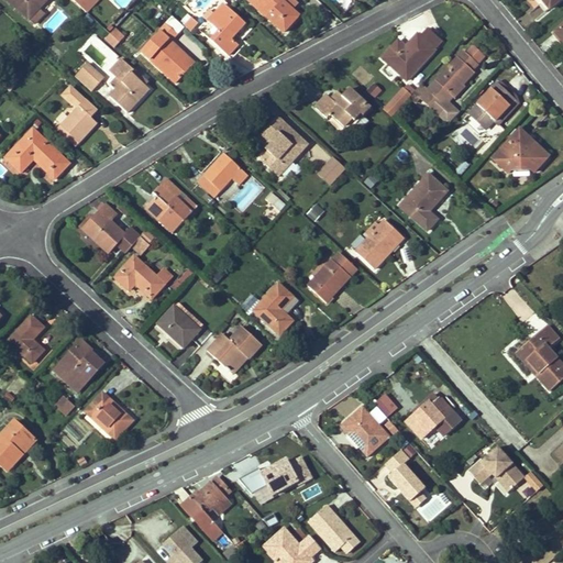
[(6,0),(29,21),(32,18),(12,0),(6,0)]
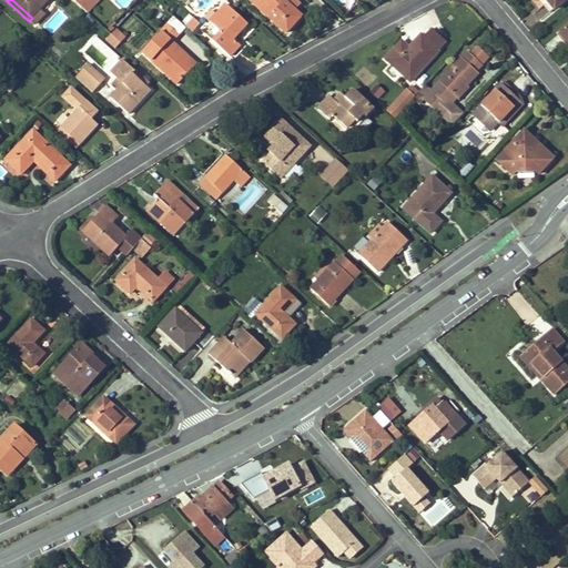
[(48,0),(12,0),(32,18),(39,10),(48,0)]
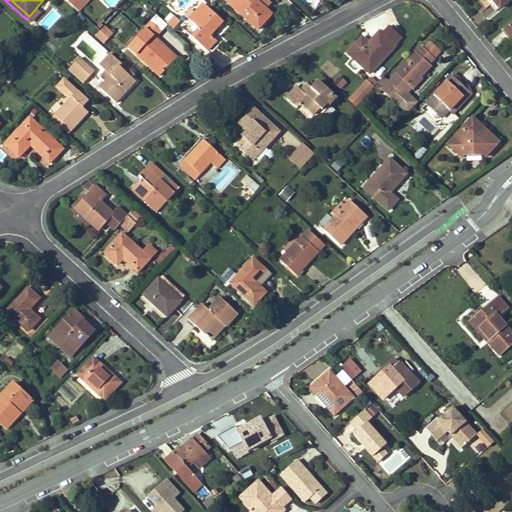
[(78,12),(89,0),(72,0),(69,3),(78,12)]
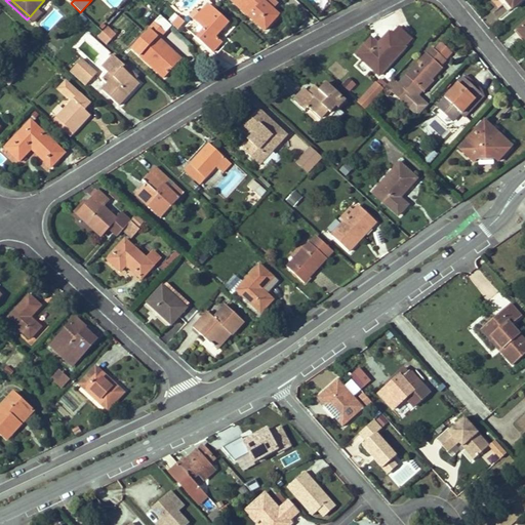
[(232,0),(231,1),(264,31),(278,15),(261,0),(232,0)]
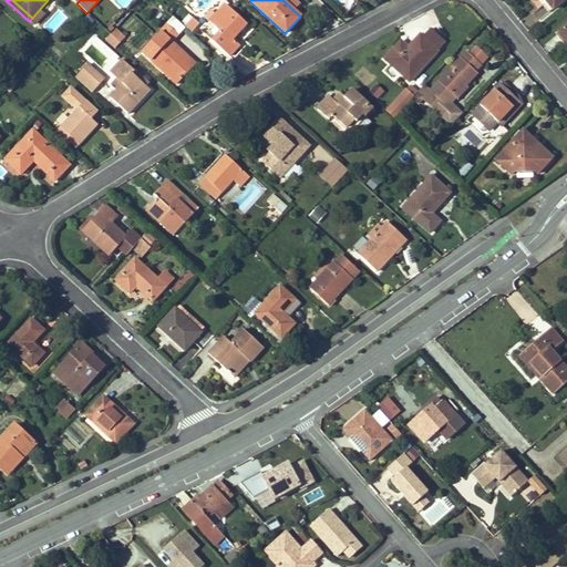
[(545,0),(554,9),(565,0),(545,0)]
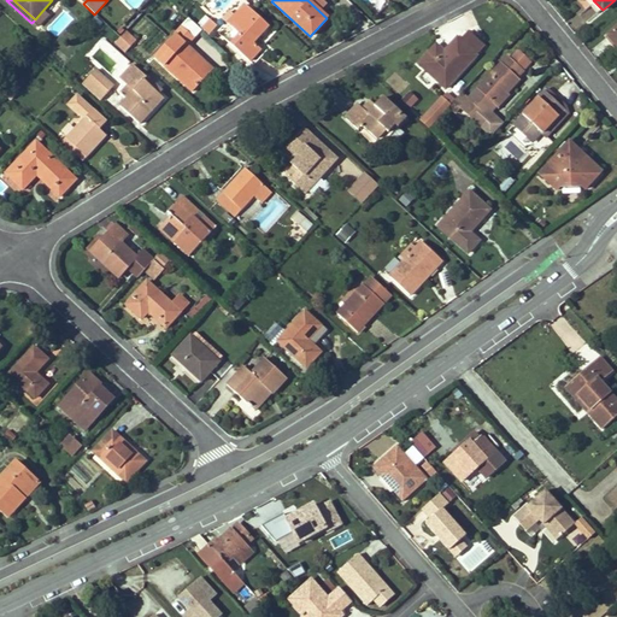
[(268,25),(245,5),(235,15),(228,24),(240,35),(230,45),(248,62),(260,48),(252,41),(268,25)]
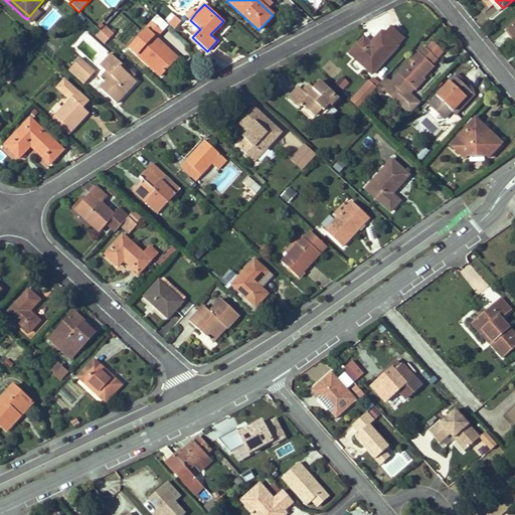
[(29,16),(26,19),(31,23),(39,13),(35,9),(29,16)]
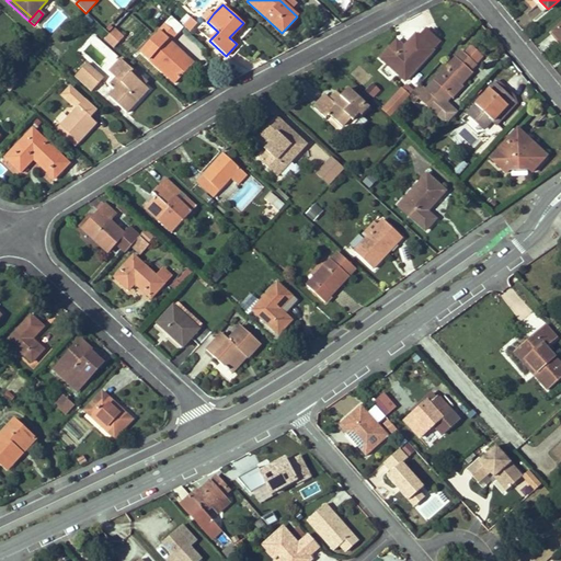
[(207,22),(214,13),(210,10),(203,18),(207,22)]
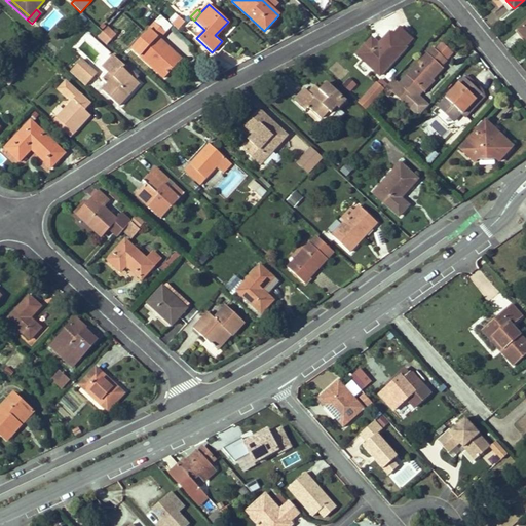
[(180,29),(185,20),(174,13),(168,23),(180,29)]
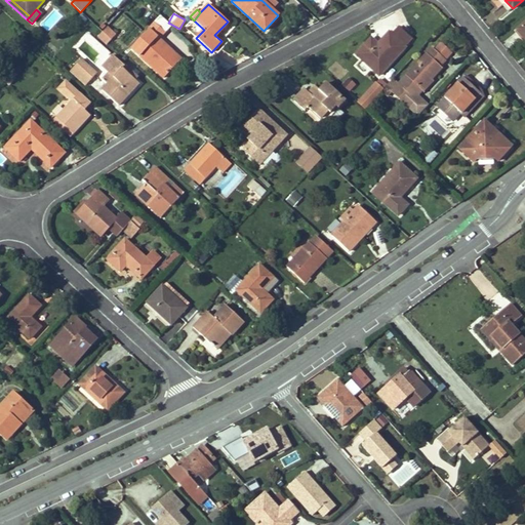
[(390,34),(378,46),(371,39),(357,54),(379,76),(412,40),(399,28),(392,35),(390,34)]
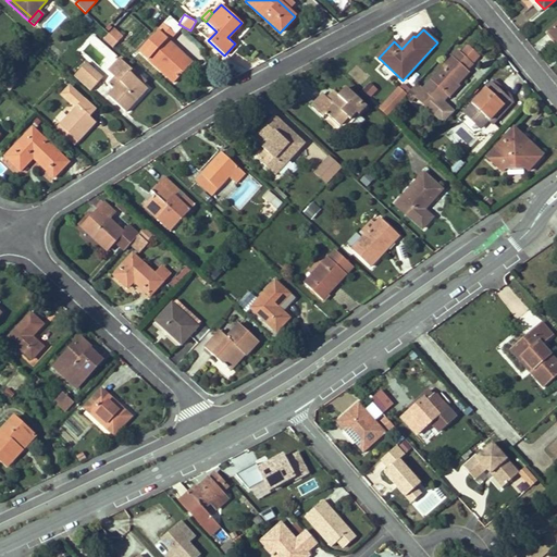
[(118,31),(112,37),(118,42),(123,36),(118,31)]
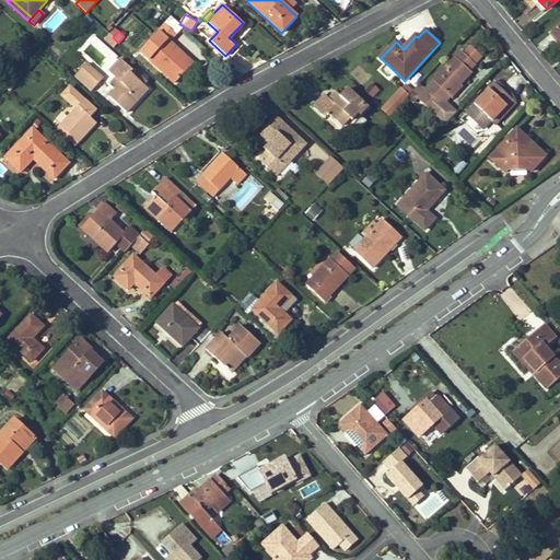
[(164,43),(167,39),(159,32),(156,34),(164,43)]
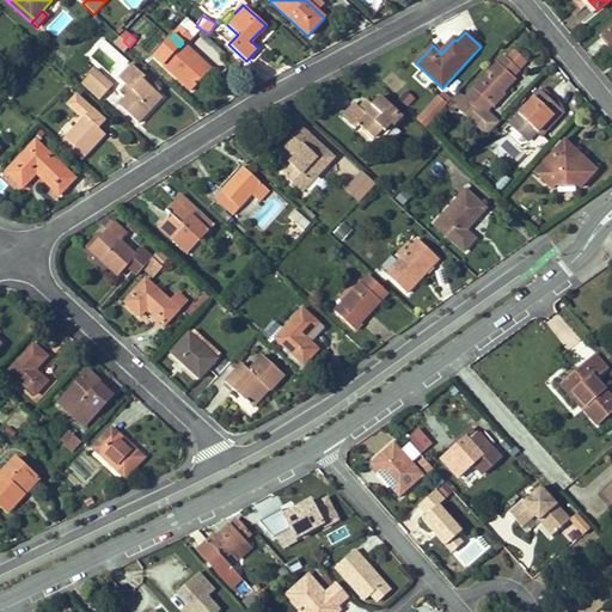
[(189,54),(191,51),(183,43),(179,47),(171,37),(153,56),(191,91),(208,72),(189,54)]
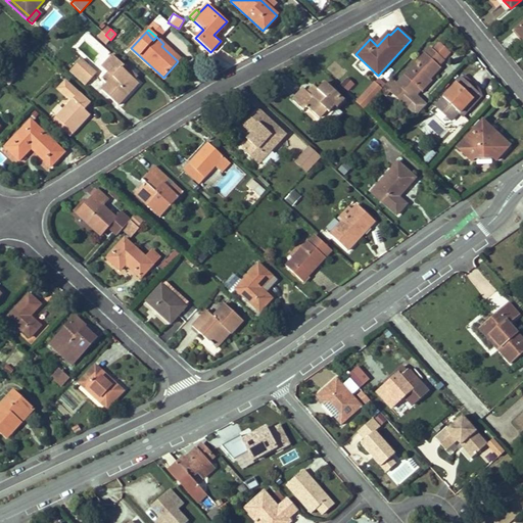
[(105,45),(110,40),(105,35),(100,40),(105,45)]
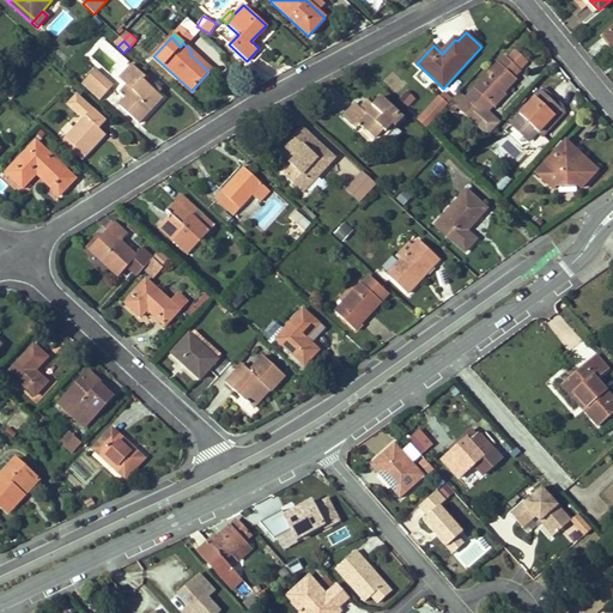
[(189,54),(208,72),(212,68),(193,50),(192,52),(189,54)]
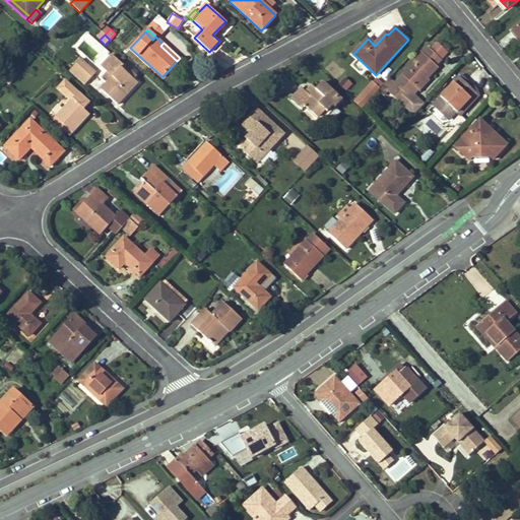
[(438,44),(432,51),(442,61),(448,54),(438,44)]
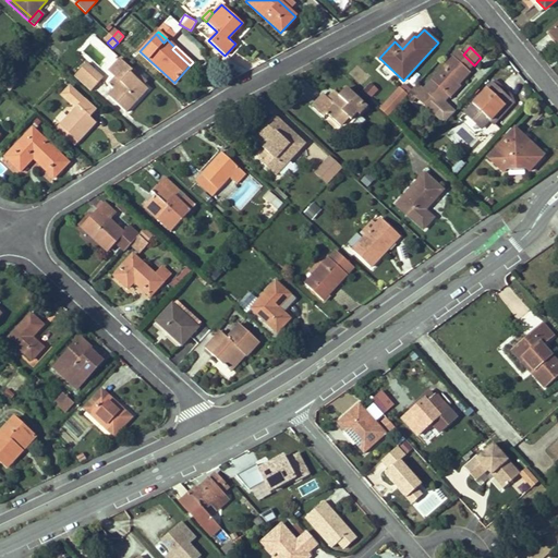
[(444,100),(448,96),(459,84),(470,73),(469,71),(474,65),(463,55),(460,52),(433,82),(424,89),(417,97),(433,112),(444,100)]
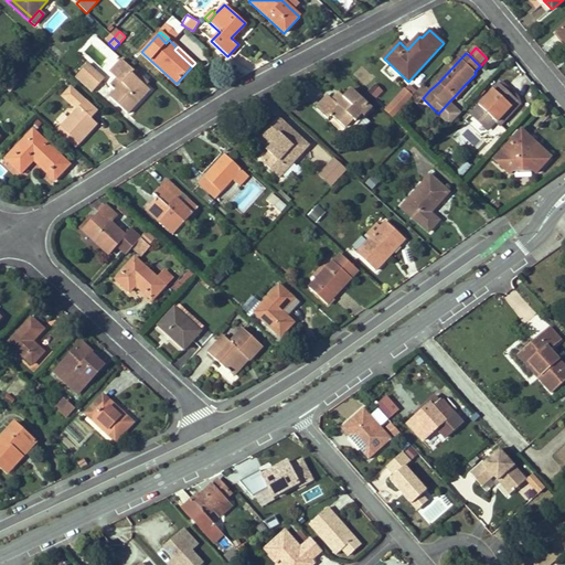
[(144,86),(131,74),(135,72),(123,60),(110,73),(118,80),(123,85),(116,91),(109,97),(128,115),(150,92),(144,86)]
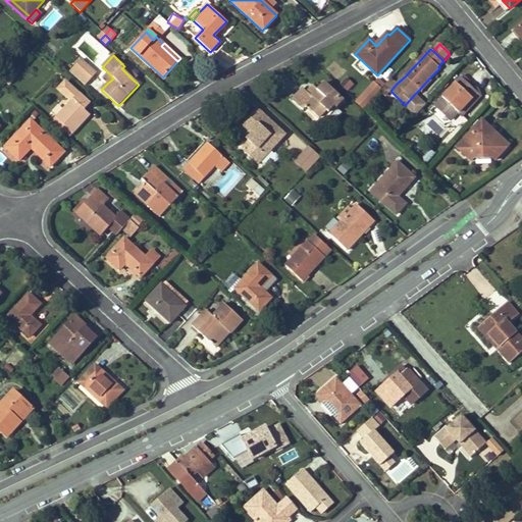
[(82,60),(70,71),(85,86),(96,73),(82,60)]
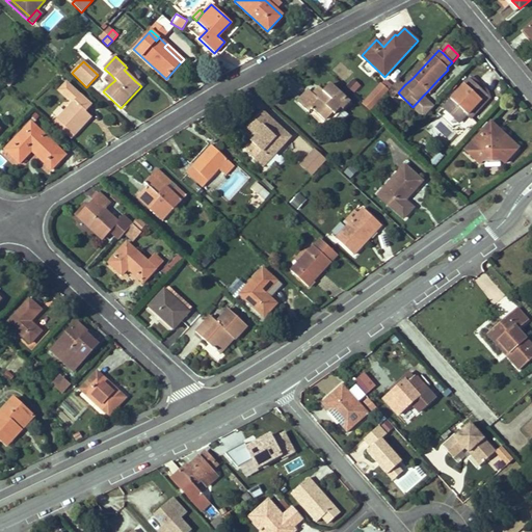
[(124,70),(135,81),(138,78),(127,68),(124,70)]
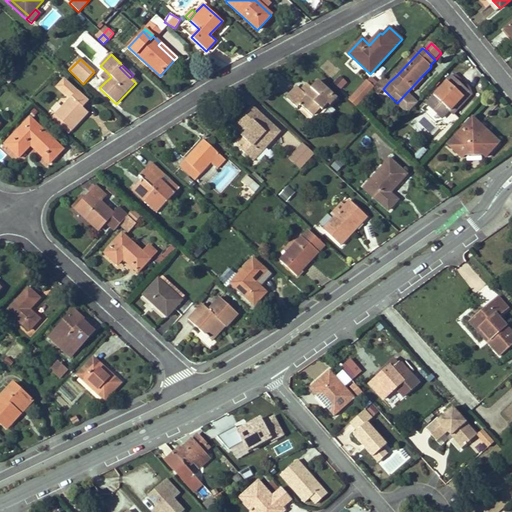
[(10,72),(4,79),(9,84),(15,77),(10,72)]
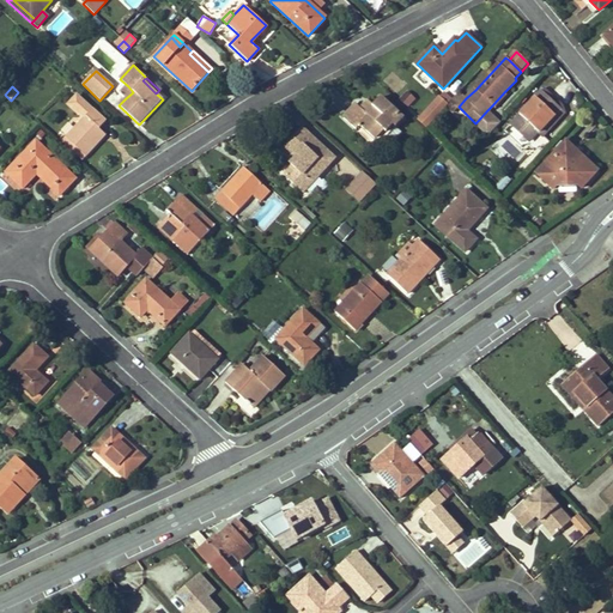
[(133,92),(128,86),(121,93),(126,98),(133,92)]
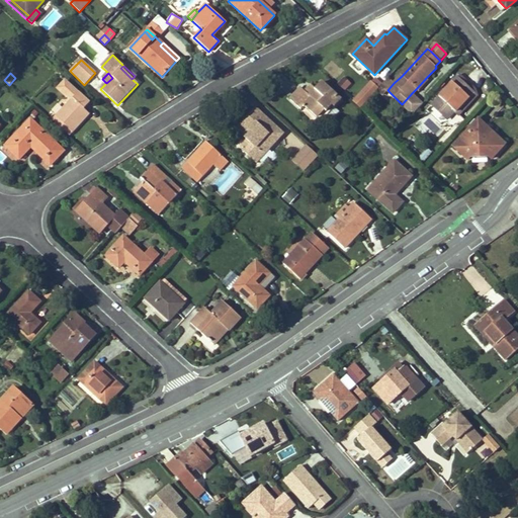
[(476,90),(459,75),(457,77),(473,92),(476,90)]
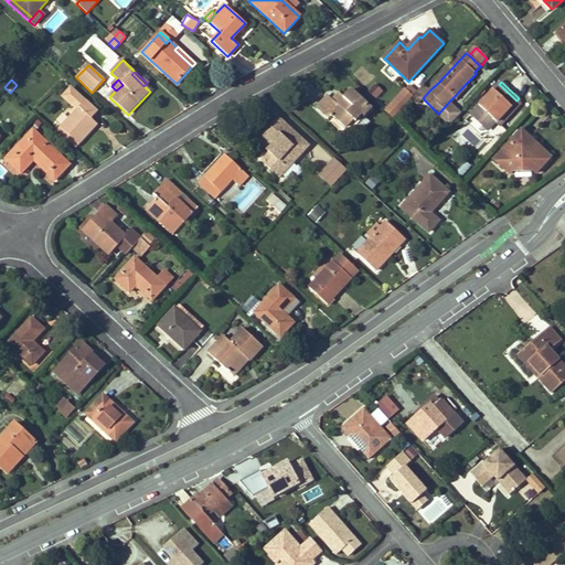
[(377,83),(369,89),(374,98),(383,92),(377,83)]
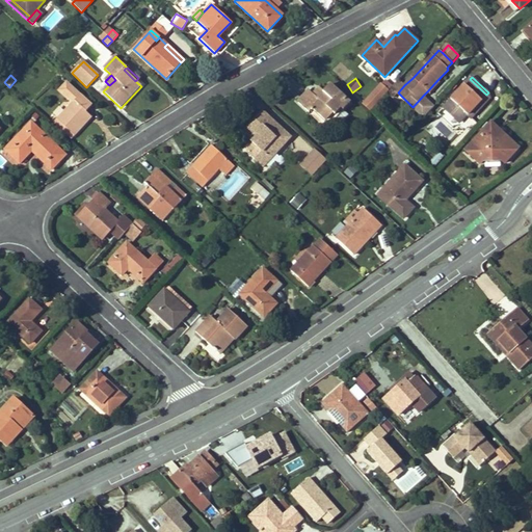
[(468,115),(486,95),(470,79),(444,108),(458,123),(466,114),(468,115)]
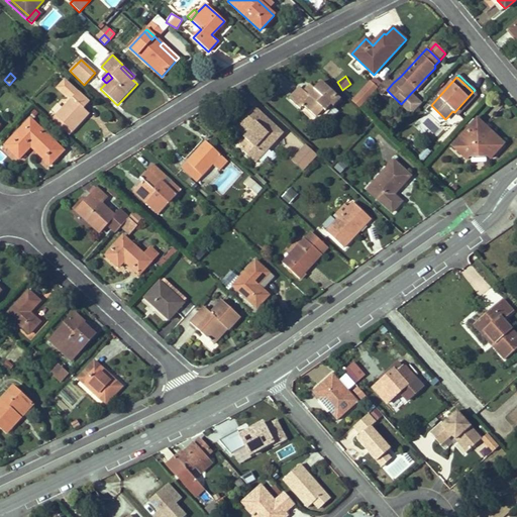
[(417,91),(427,81),(425,78),(415,89),(417,91)]
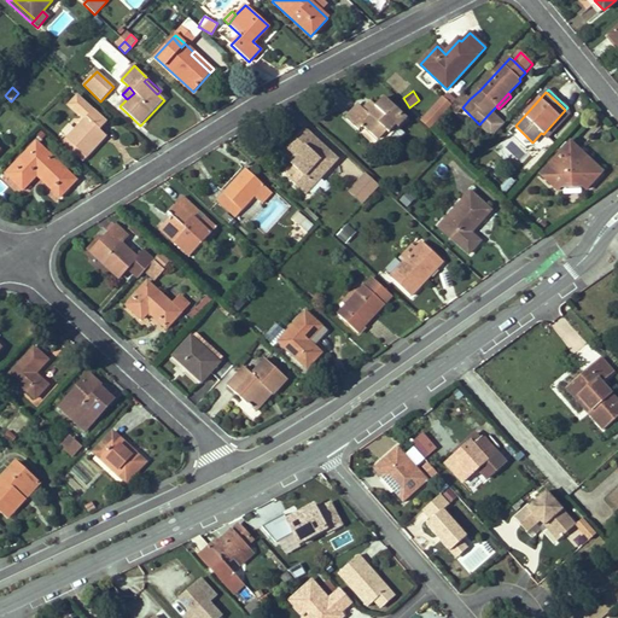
[(442,94),(419,118),(430,128),(452,104),(442,94)]
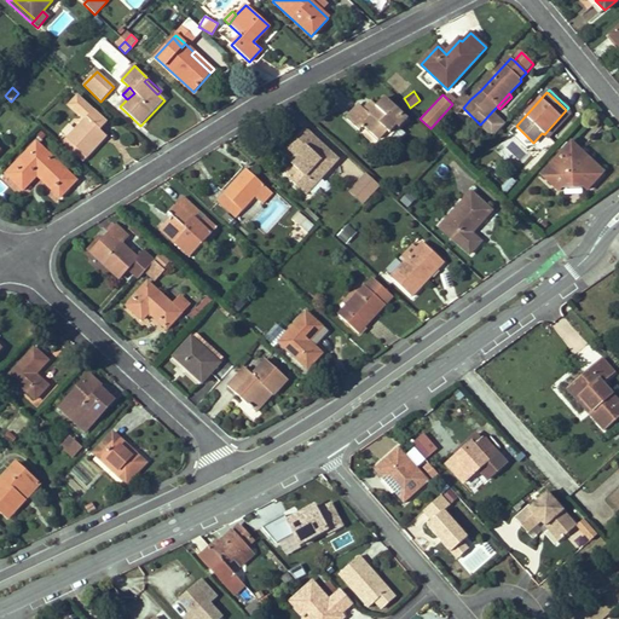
[(470,99),(467,96),(458,104),(463,108),(470,99)]
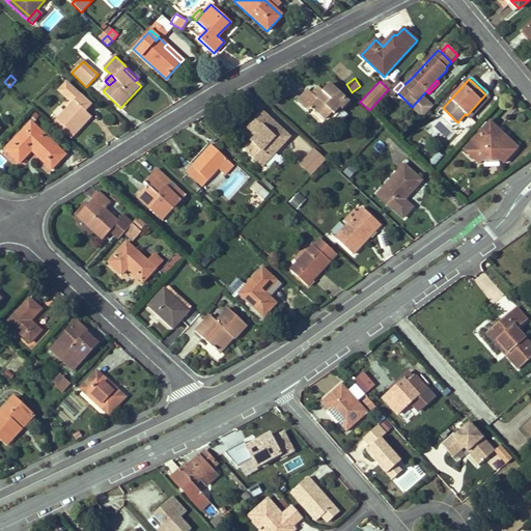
[(57,120),(73,135),(90,116),(85,112),(91,106),(66,83),(60,90),(74,103),(57,120)]
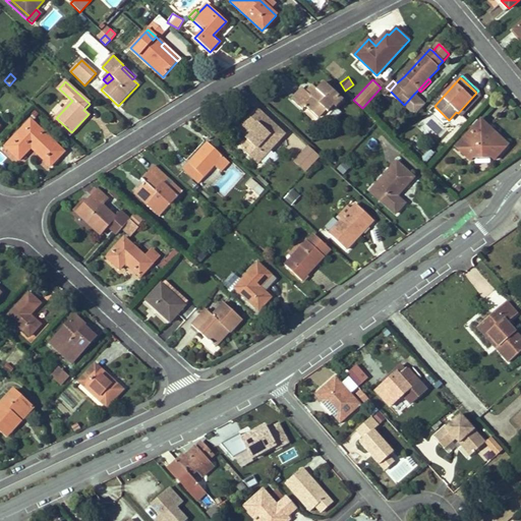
[(315,91),(310,97),(306,93),(302,89),(292,100),(302,110),(305,107),(321,121),(334,106),(336,108),(343,101),(323,82),(315,91)]
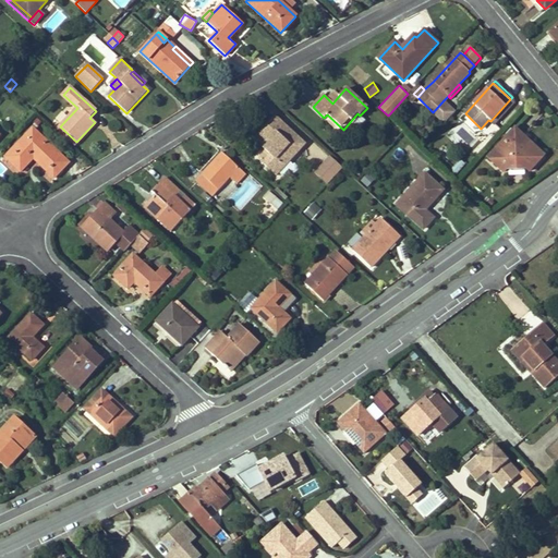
[(332,104),(338,97),(334,93),(328,99),(332,104)]
